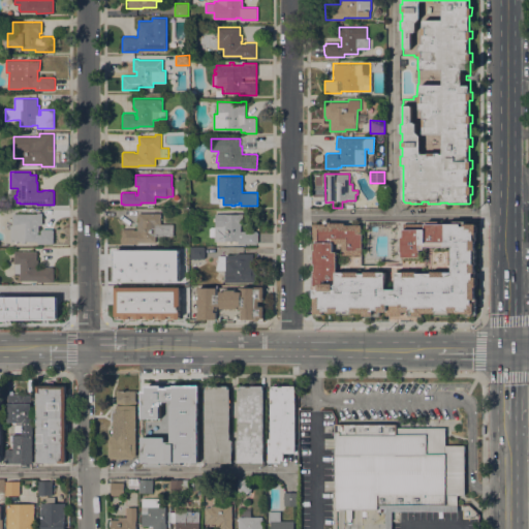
[(37,214),(37,213),(42,213),(42,224),(39,224),(39,230),(38,230),(38,234),(41,234),(41,229),(42,229),(42,228),(53,228),(53,229),(54,229),(54,244),(37,244),(37,241),(10,241),(10,224),(12,224),(12,213),(37,214)]
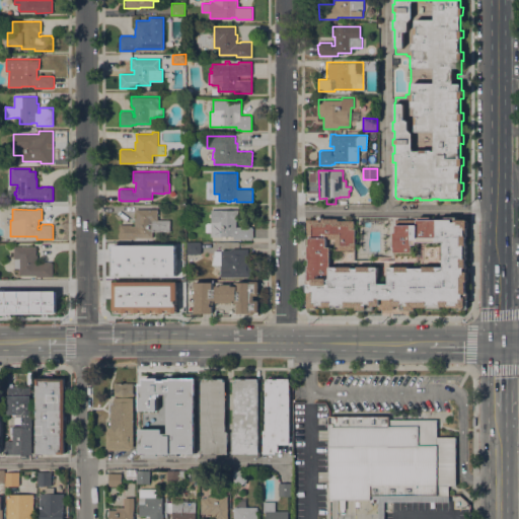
[(158,209),(158,220),(170,220),(170,231),(153,231),(153,237),(136,237),(136,239),(120,239),(120,225),(121,225),(121,224),(132,224),(132,225),(135,225),(135,217),(136,217),(136,209),(158,209)]
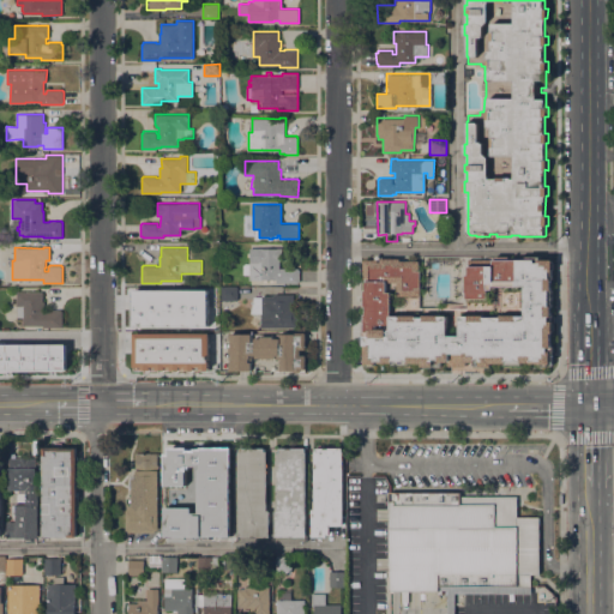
[(282,248),(282,252),(284,252),(284,256),(282,256),(282,260),(280,260),(280,268),(298,268),(298,269),(300,269),(300,281),(298,281),(298,282),(277,282),(277,280),(274,280),(274,282),(270,282),(270,280),(268,280),(268,282),(263,282),(263,280),(250,280),(250,274),(244,274),(244,263),(251,263),(251,257),(247,257),(247,252),(251,252),(251,247),(282,248)]
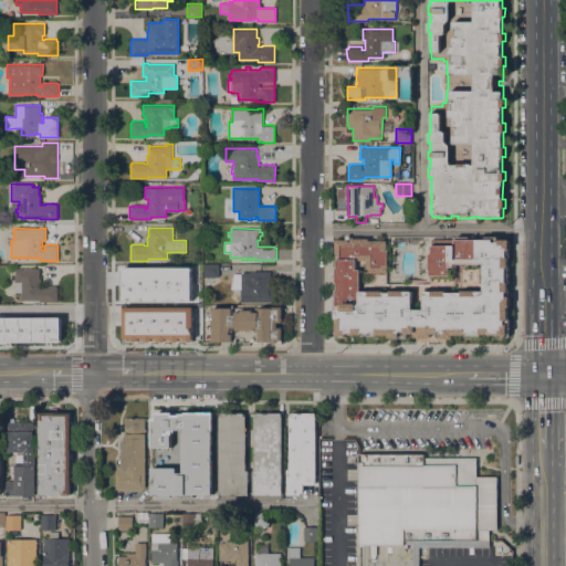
[(334,266),(335,266),(335,259),(338,259),(338,257),(333,257),(333,248),(332,248),(332,241),(333,241),(333,239),(346,239),(346,240),(348,240),(348,238),(367,238),(367,240),(385,240),(385,248),(386,248),(386,250),(387,250),(387,264),(386,264),(386,272),(364,272),(364,260),(354,260),(354,269),(358,269),(358,290),(383,290),(383,292),(388,292),(388,290),(411,290),(411,308),(422,308),(422,290),(444,290),(444,292),(460,292),(460,291),(482,290),(482,263),(451,263),(451,265),(447,266),(447,274),(428,275),(428,269),(427,269),(427,268),(426,268),(426,254),(427,253),(427,252),(429,252),(429,237),(441,237),(441,236),(512,234),(512,240),(507,240),(507,250),(505,250),(505,255),(506,255),(506,291),(504,291),(504,295),(507,295),(507,306),(506,306),(506,318),(509,318),(509,325),(505,325),(506,326),(509,326),(509,331),(506,331),(506,336),(496,336),(496,335),(494,335),(494,334),(485,334),(479,334),(479,335),(463,336),(463,334),(451,334),(451,337),(449,337),(449,338),(442,338),(442,337),(441,337),(441,332),(436,332),(436,333),(427,333),(427,337),(411,337),(411,333),(402,333),(402,331),(398,331),(398,337),(387,337),(387,334),(375,335),(359,335),(359,334),(353,334),(353,335),(343,335),(343,336),(333,336),(333,326),(335,326),(335,317),(334,317),(334,316),(332,316),(332,311),(334,311),(334,308),(341,308),(341,304),(333,304),(332,291),(334,291),(334,290),(335,290),(335,282),(334,282),(334,266)]
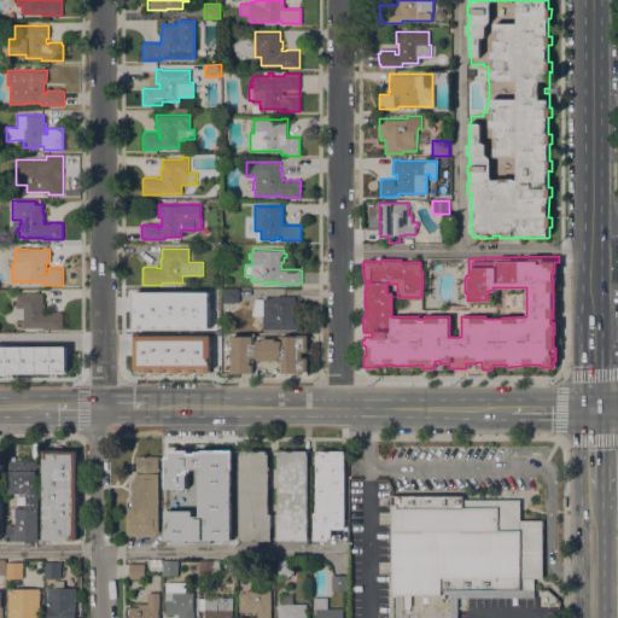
[(239,289),(239,302),(223,302),(222,289),(239,289)]
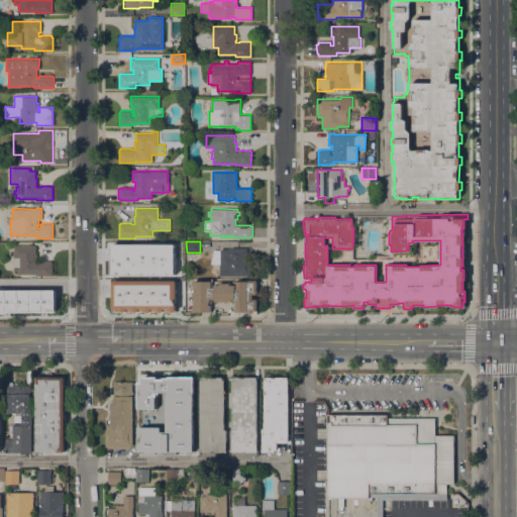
[(35,245),(35,253),(37,253),(37,262),(40,262),(40,261),(52,261),(52,262),(53,262),(53,276),(36,276),(36,274),(19,274),(19,267),(14,267),(14,245),(35,245)]
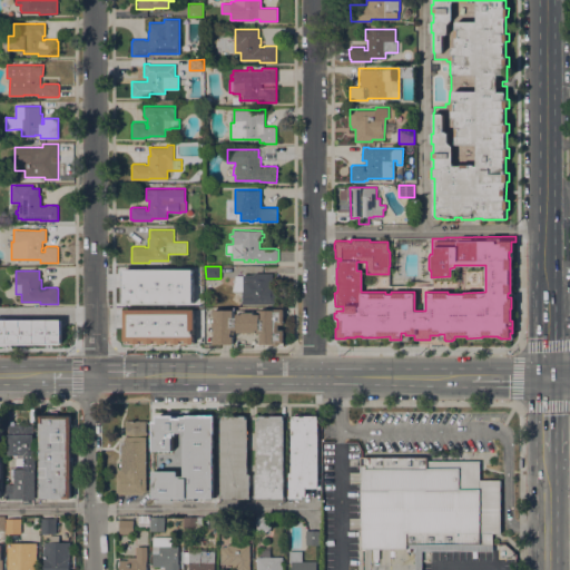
[(174,272),(174,283),(179,283),(179,296),(168,296),(168,302),(149,302),(149,303),(130,303),(130,290),(147,290),(147,272),(174,272)]
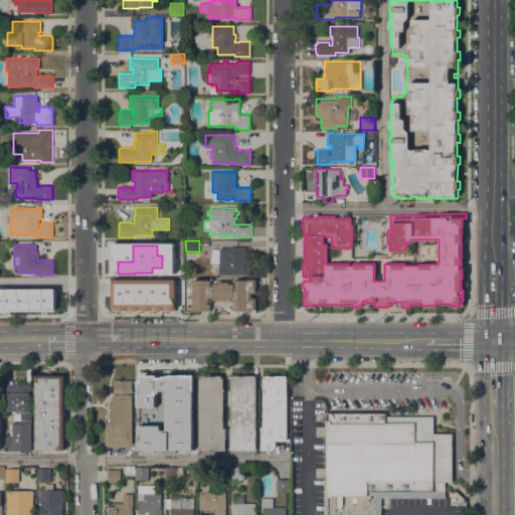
[(230,247),(230,246),(245,246),(245,258),(249,258),(249,275),(219,275),(219,263),(209,263),(212,248),(220,248),(220,247),(230,247)]
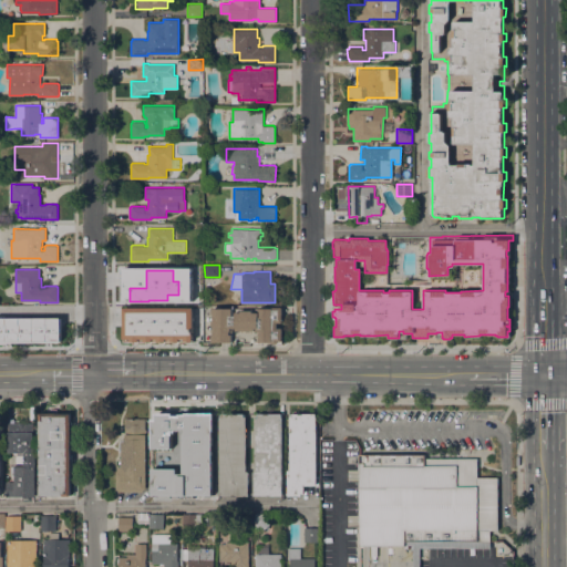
[(193,307),(123,306),(122,340),(192,342),(193,307)]
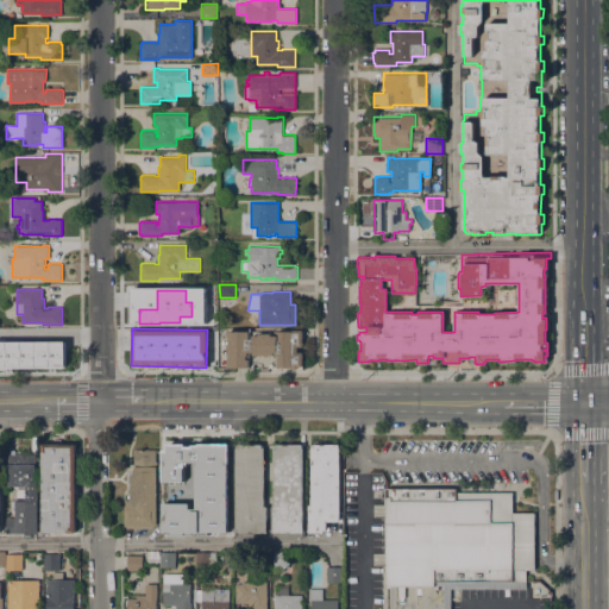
[(303,330),(303,346),(299,346),(299,352),(303,352),(303,365),(299,366),(299,369),(293,369),(293,368),(281,368),(281,366),(269,366),(269,369),(262,369),(262,362),(255,362),(255,369),(250,369),(250,368),(230,368),(228,331),(303,330)]
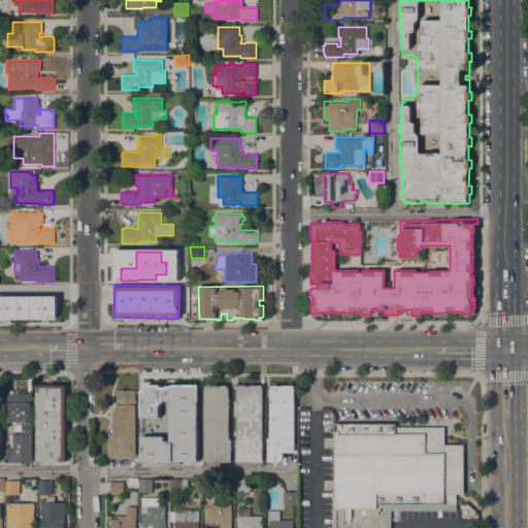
[(54,317),(37,317),(37,314),(33,314),(33,315),(20,315),(20,308),(8,308),(8,298),(14,298),(14,287),(39,287),(39,303),(54,303),(54,317)]
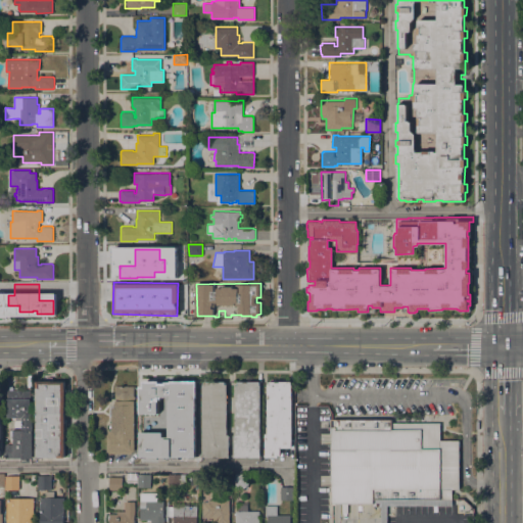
[(37,457),(37,380),(53,380),(53,381),(65,381),(65,388),(66,388),(66,406),(65,406),(65,419),(66,419),(66,437),(65,437),(65,457),(37,457)]
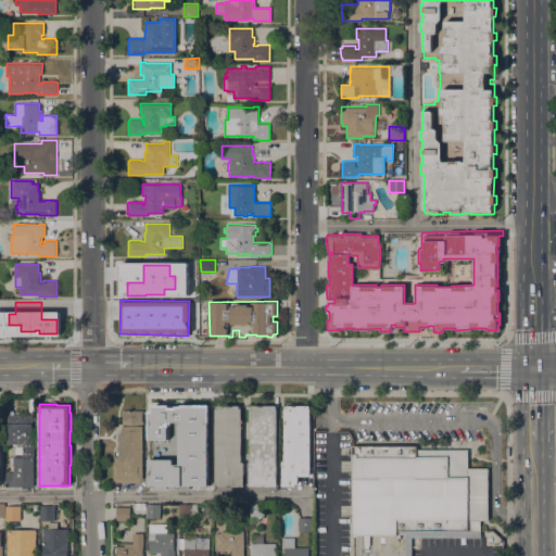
[(175,459),(149,459),(149,407),(156,407),(156,405),(162,405),(162,407),(169,407),(169,431),(172,431),(172,436),(169,436),(169,440),(174,440),(174,443),(175,443),(175,459)]
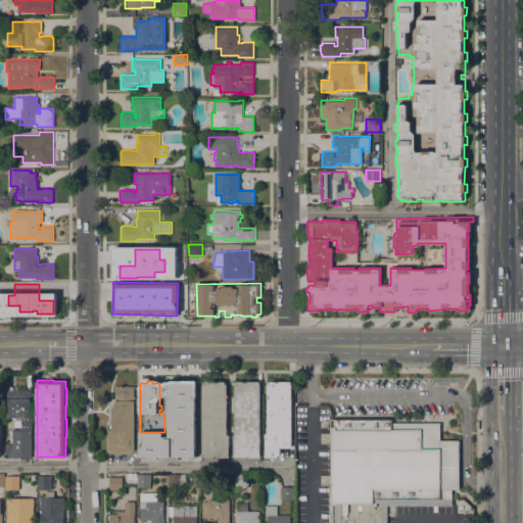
[(197,432),(173,432),(173,417),(174,417),(174,414),(178,414),(178,410),(176,410),(176,406),(178,406),(179,383),(185,383),(185,381),(191,381),(191,382),(198,383),(197,432)]
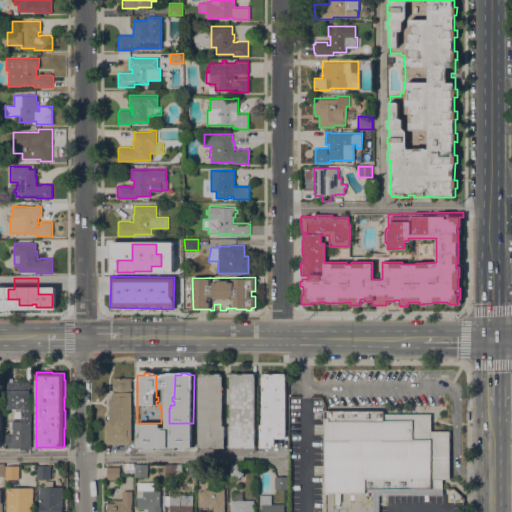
[(223,425),(225,425),(225,447),(199,447),(198,376),(199,376),(199,373),(221,373),(221,376),(223,376),(223,425)]
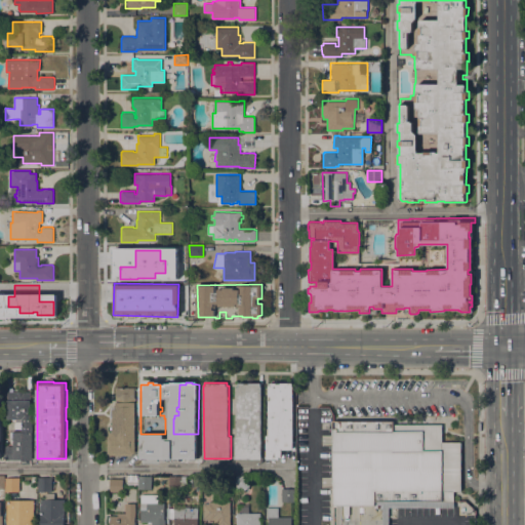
[(261,382),(261,387),(263,387),(261,458),(235,458),(235,436),(237,436),(237,387),(239,387),(239,382),(261,382)]
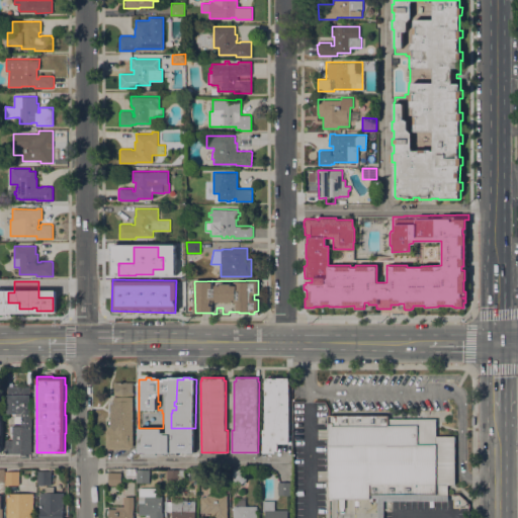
[(289,442),(277,442),(277,450),(275,450),(275,452),(263,452),(263,429),(265,429),(265,380),(267,380),(267,377),(289,377),(289,442)]
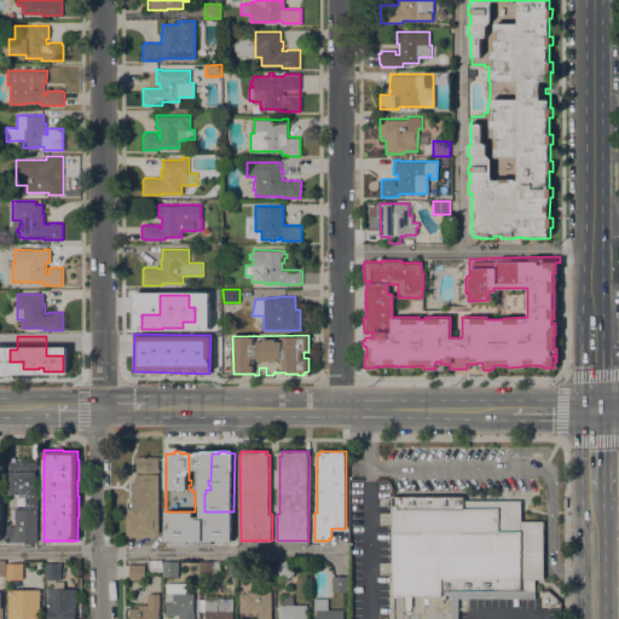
[(129,536),(129,534),(128,534),(128,514),(129,514),(129,509),(133,509),(133,481),(137,481),(137,473),(138,473),(138,457),(158,457),(158,469),(161,469),(160,534),(156,534),(156,537),(129,536)]
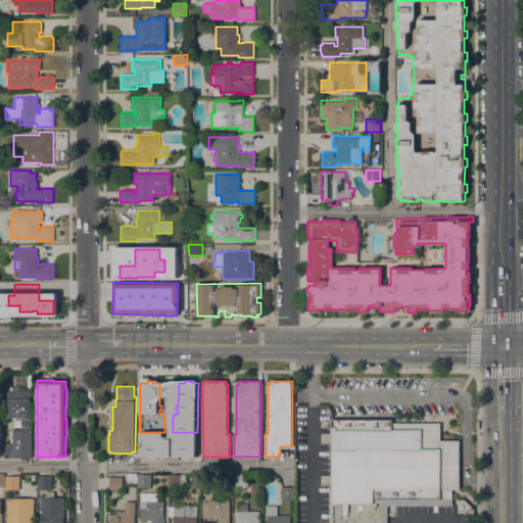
[(5,443),(13,444),(13,429),(22,429),(22,417),(7,417),(8,389),(31,390),(31,407),(32,407),(32,413),(33,413),(33,457),(16,457),(16,458),(5,458),(5,443)]
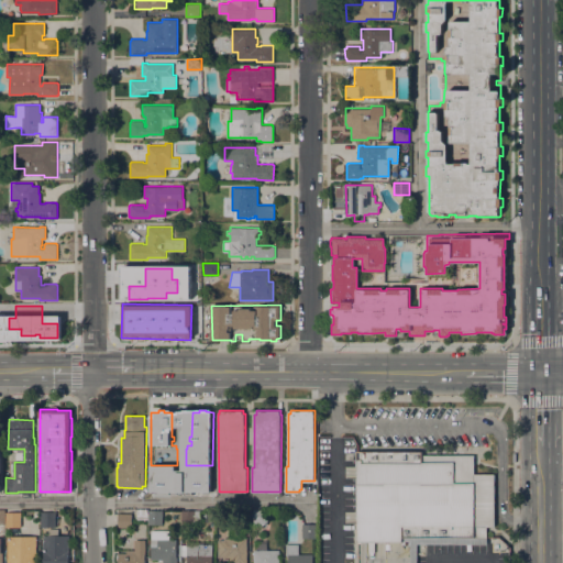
[(359,451),(423,451),(423,455),(474,455),(474,474),(495,474),(495,526),(487,526),(487,544),(418,544),(418,562),(410,562),(410,541),(359,541),(359,451)]
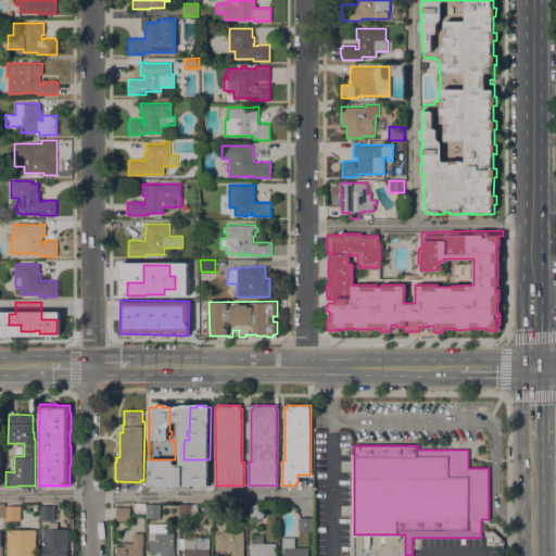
[(212,471),(212,487),(190,487),(190,471),(212,471)]
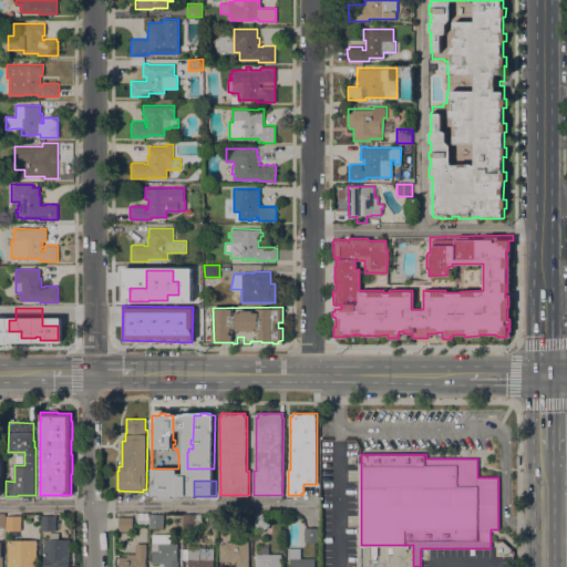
[(173,496),(151,497),(151,482),(173,482),(173,496)]
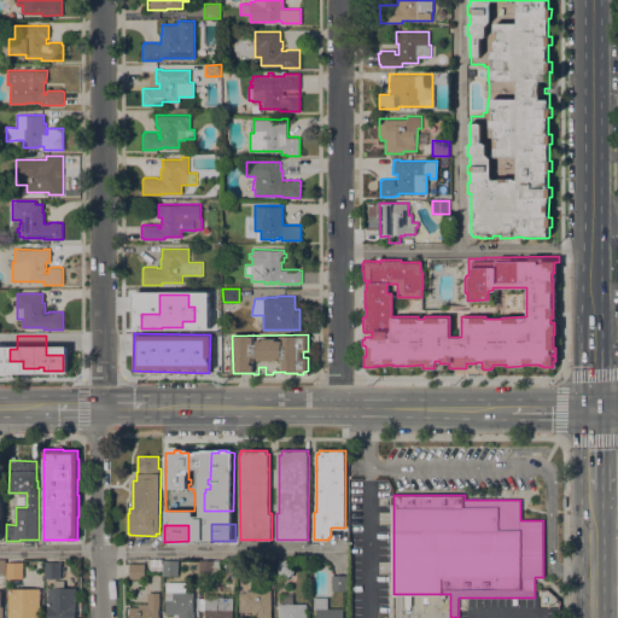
[(162,558),(162,570),(150,570),(150,558),(162,558)]
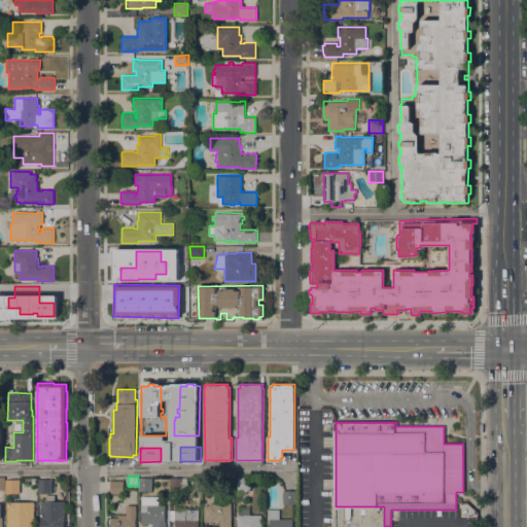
[(151,477),(151,490),(139,490),(139,478),(151,477)]
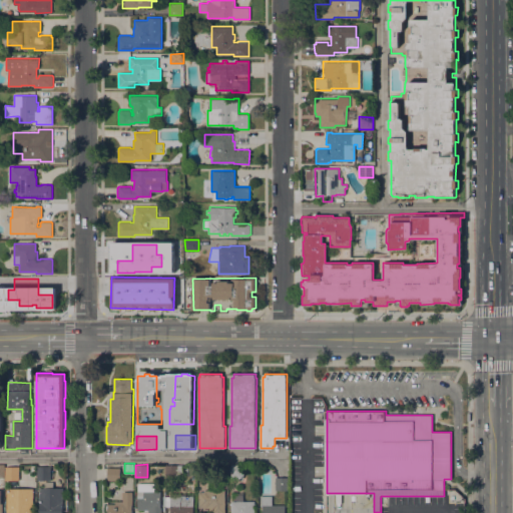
[(183,464),(183,477),(166,478),(165,465),(183,464)]
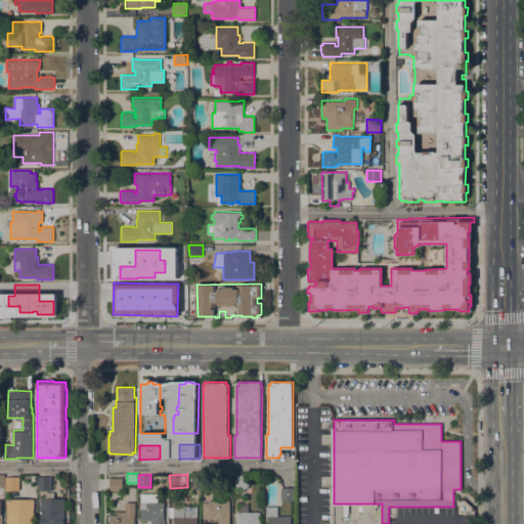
[(250,488),(236,488),(235,474),(250,474),(250,488)]
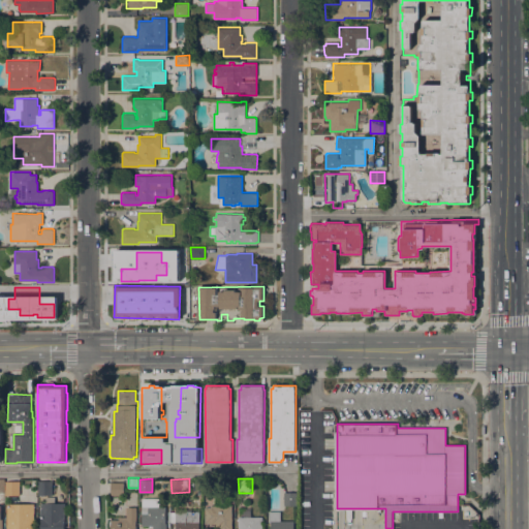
[(20,480),(20,495),(5,495),(5,480),(20,480)]
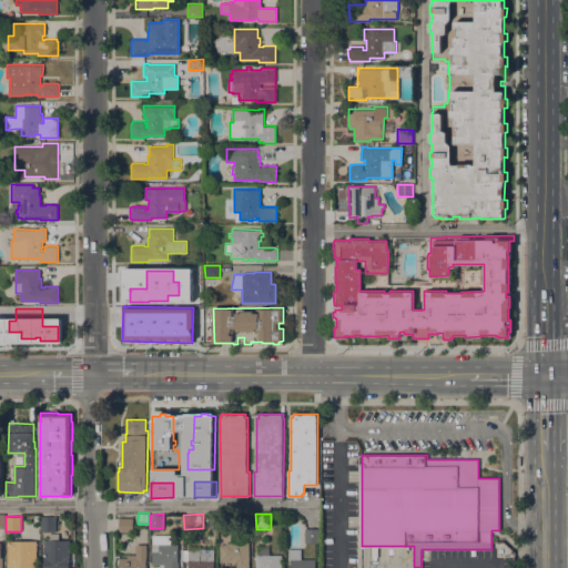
[(41,516),(57,516),(57,531),(41,530),(41,516)]
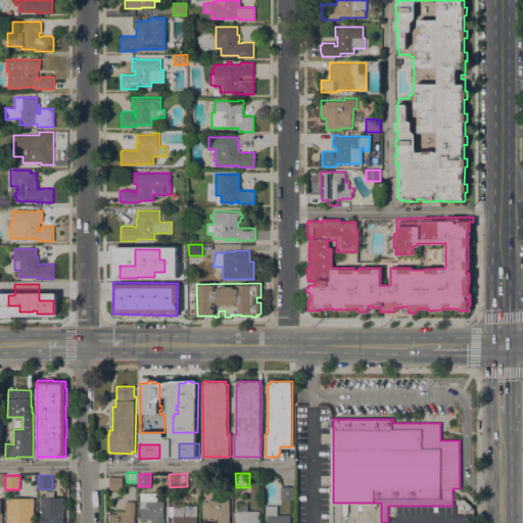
[(123,477),(123,489),(109,489),(109,476),(123,477)]
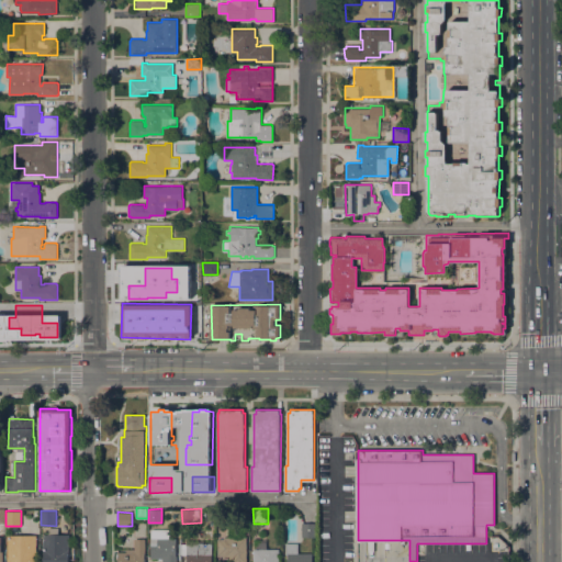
[(315,537),(302,537),(302,523),(316,523),(315,537)]
